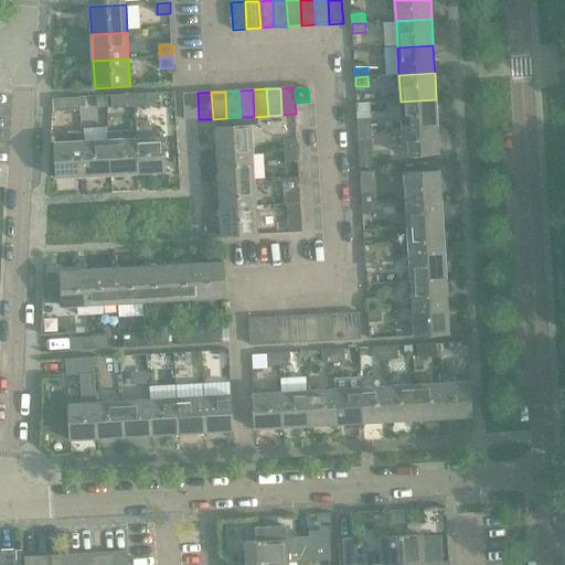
[(199,119),(198,93),(183,94),(185,120),(199,119)]
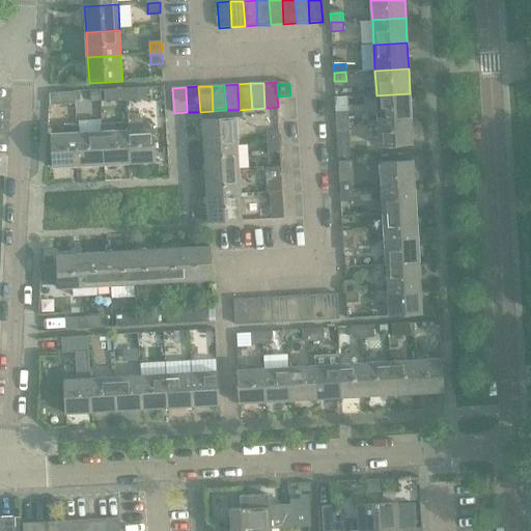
[(147,88),(126,89),(127,102),(147,101),(147,88)]
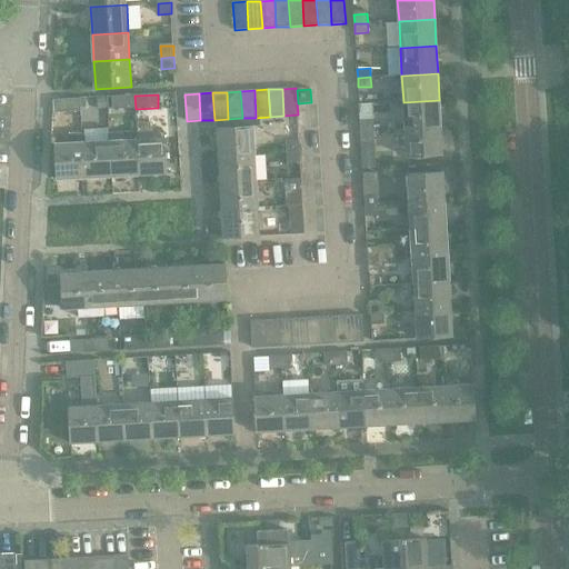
[(136,109),(135,96),(112,98),(113,110),(136,109)]
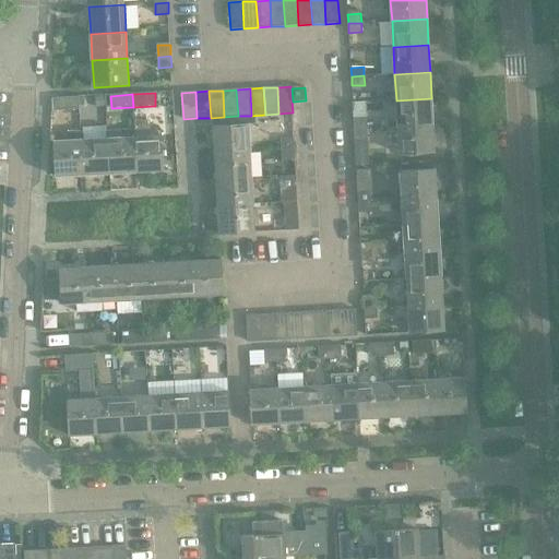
[(104,96),(95,96),(96,107),(105,107),(104,96)]
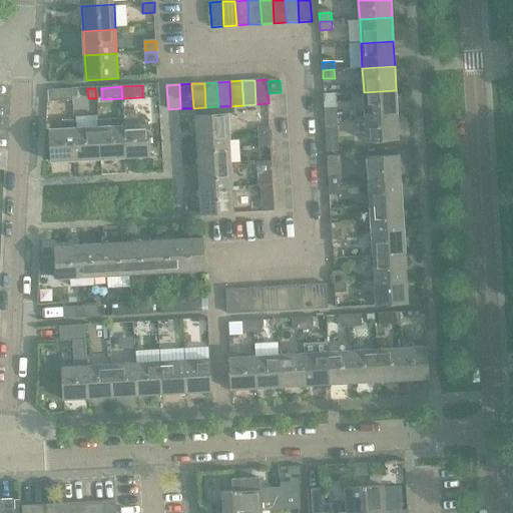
[(396,90),(364,92),(365,116),(398,115),(396,90)]
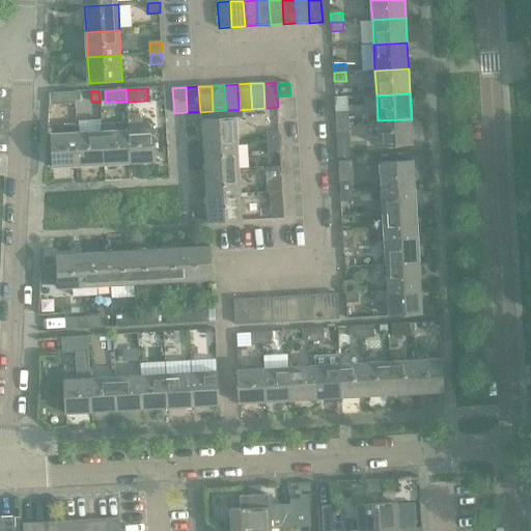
[(348,112),(336,113),(336,123),(348,122),(348,112)]
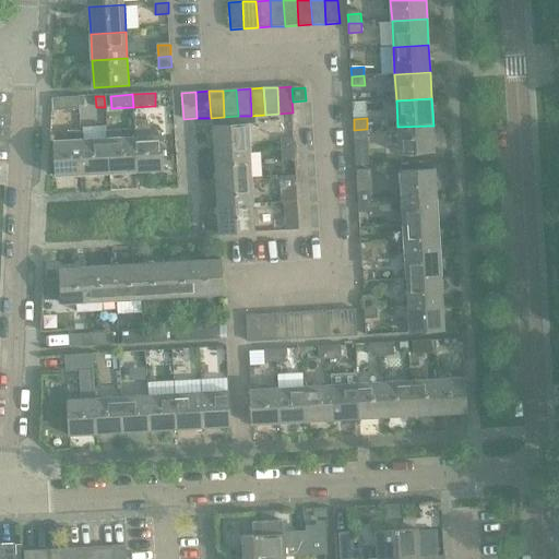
[(135,129),(134,129),(137,173),(164,170),(162,135),(149,137),(147,120),(135,120),(135,129)]
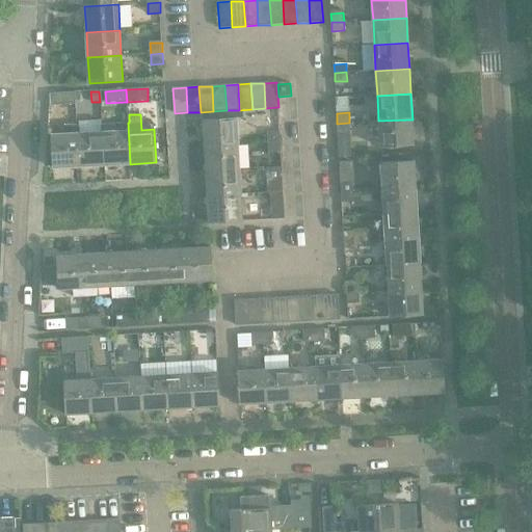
[(204,121),(205,145),(239,144),(237,118),(204,121)]
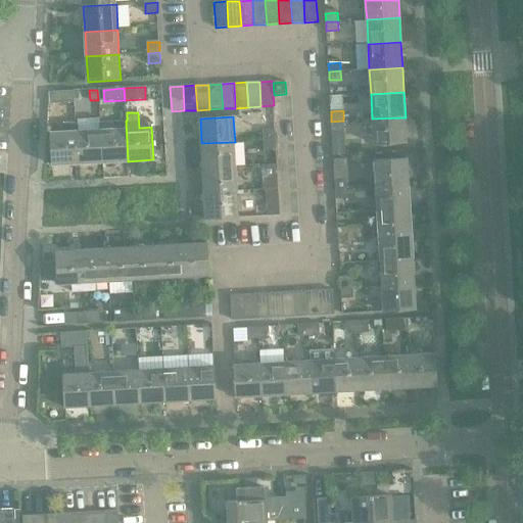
[(406,117),(372,119),(374,144),(407,143),(406,117)]
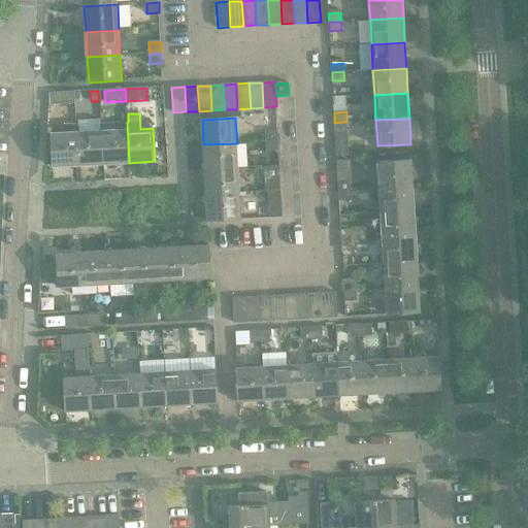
[(116,130),(102,131),(104,164),(129,163),(127,122),(114,123),(116,130)]
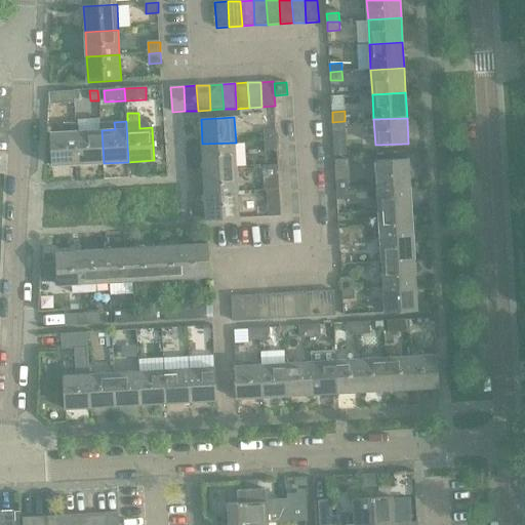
[(345,121),(332,122),(333,132),(346,132),(345,121)]
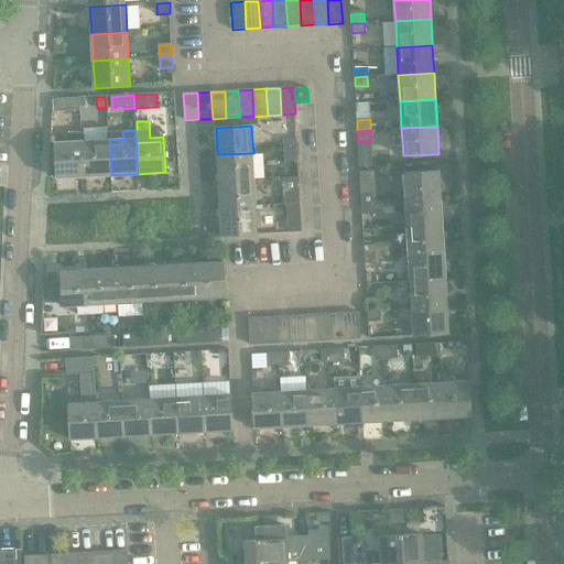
[(85,176),(83,141),(82,132),(68,132),(69,142),(55,143),(57,179),(85,176)]
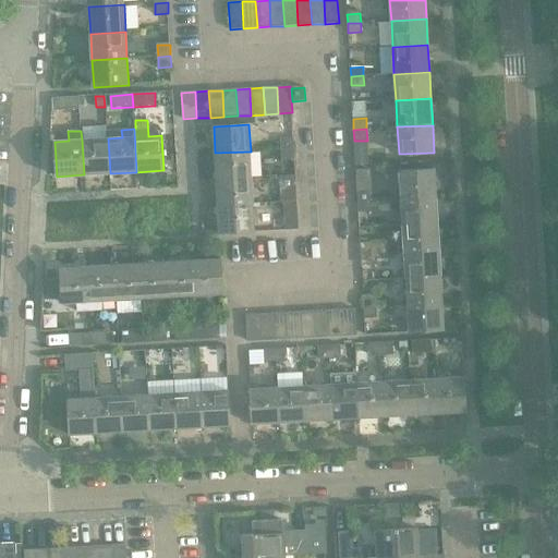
[(281,138),(281,149),(294,148),(293,137),(281,138)]
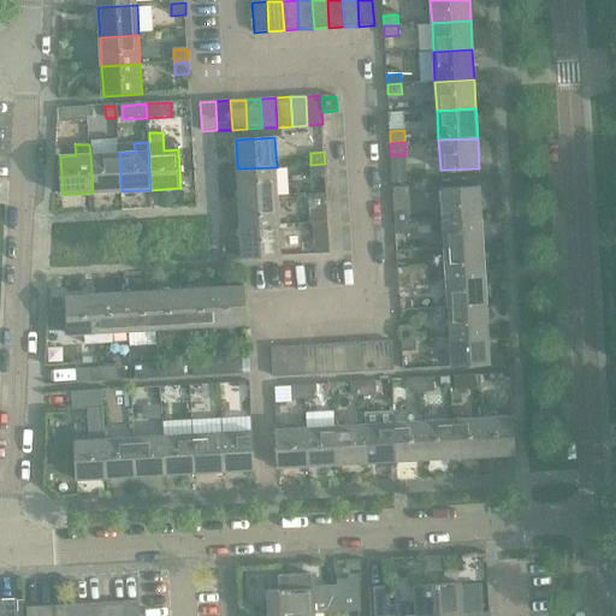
[(119,153),(90,154),(93,193),(122,191),(119,153)]
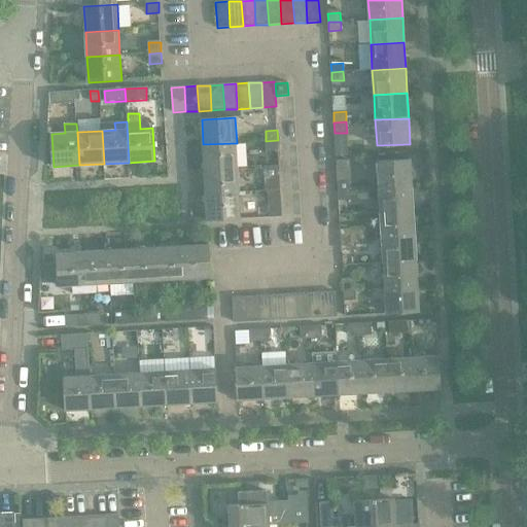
[(278,140),(266,141),(267,151),(279,151),(278,140)]
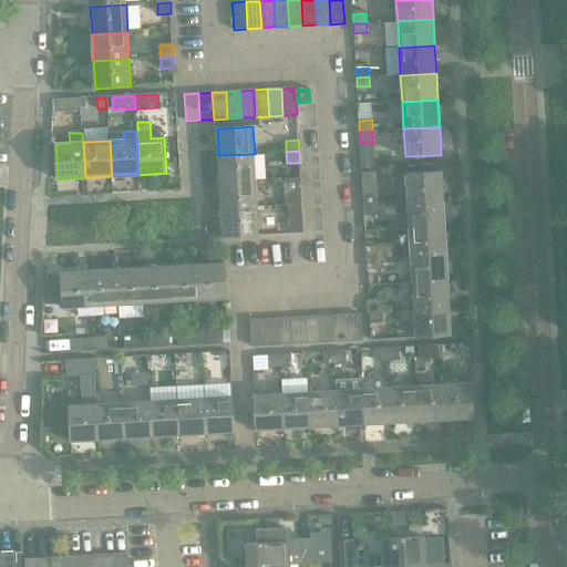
[(255,154),(218,155),(220,183),(256,181),(255,154)]
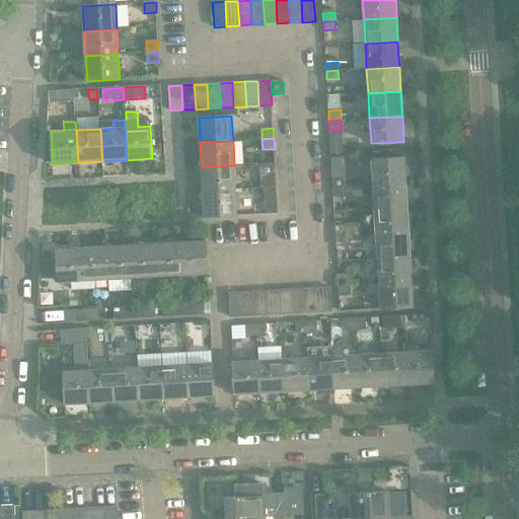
[(372,159),(373,186),(405,183),(404,158),(372,159)]
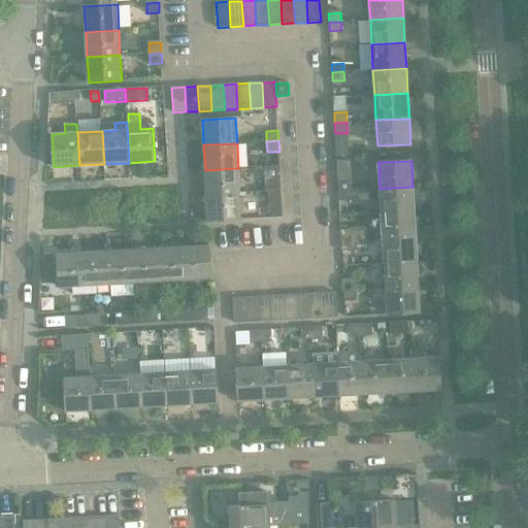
[(238,168),(205,170),(206,195),(239,193),(238,168)]
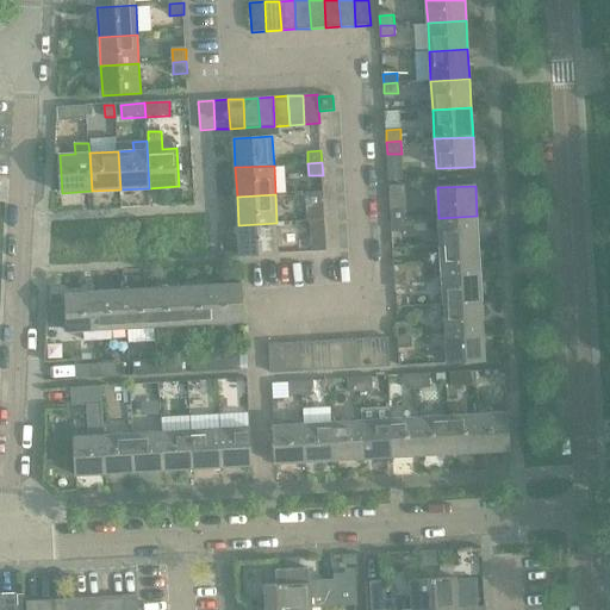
[(404,207),(391,209),(391,221),(405,219),(404,207)]
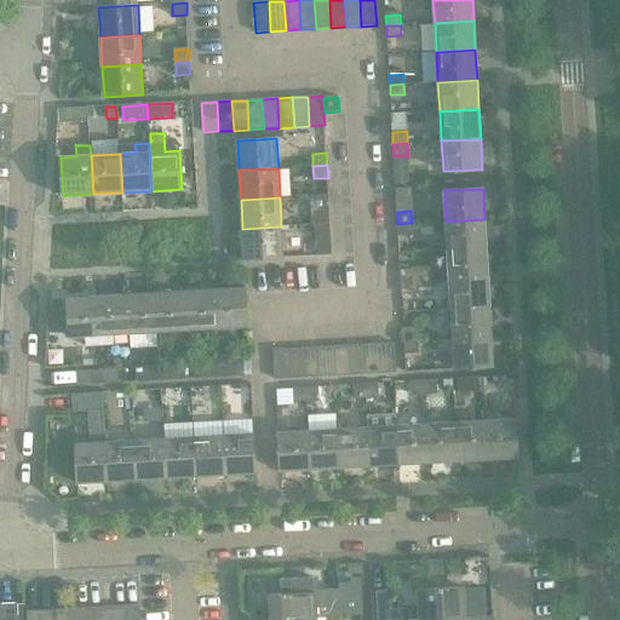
[(316,213),(316,225),(331,224),(329,212),(316,213)]
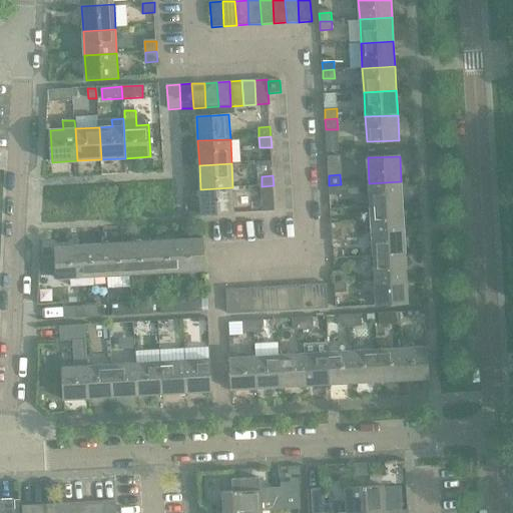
[(401,181),(369,183),(370,207),(403,205),(401,181)]
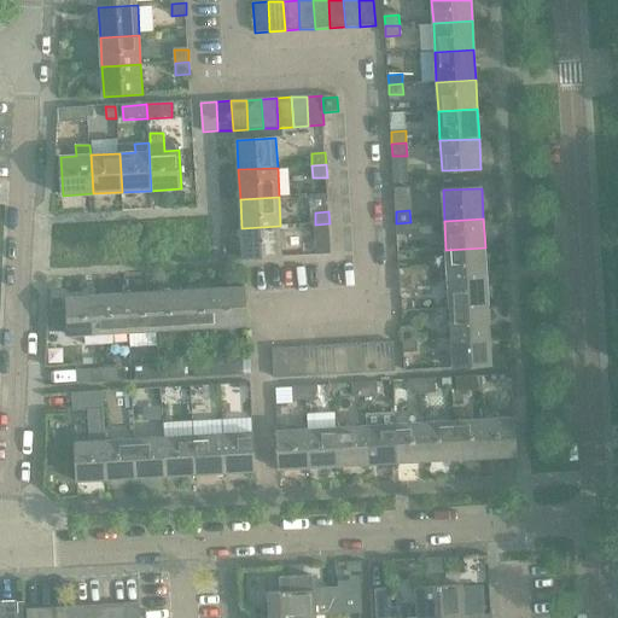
[(410,222),(396,223),(397,235),(410,235),(410,222)]
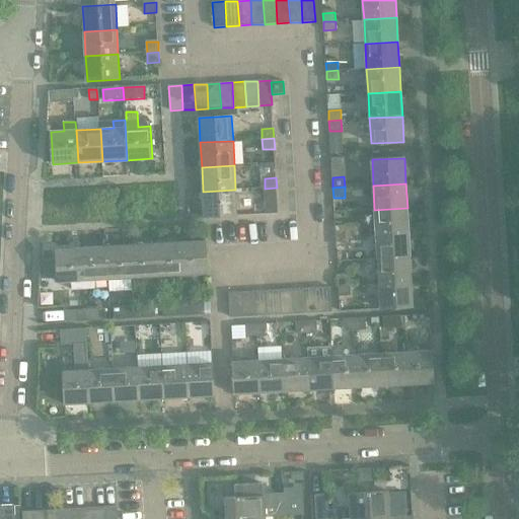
[(277,188),(265,189),(266,199),(277,198),(277,188)]
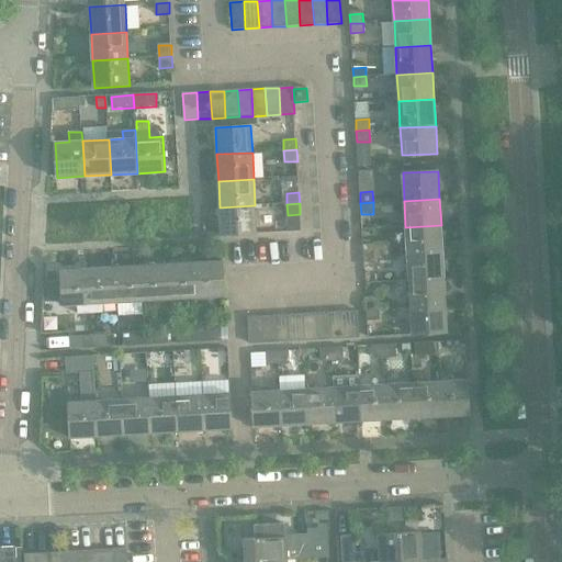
[(255,205),(220,208),(222,235),(257,233),(255,205)]
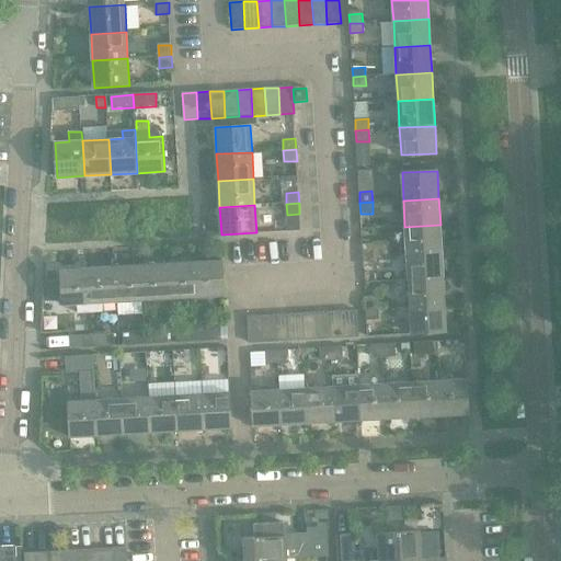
[(299,214),(287,215),(288,231),(300,230),(299,214)]
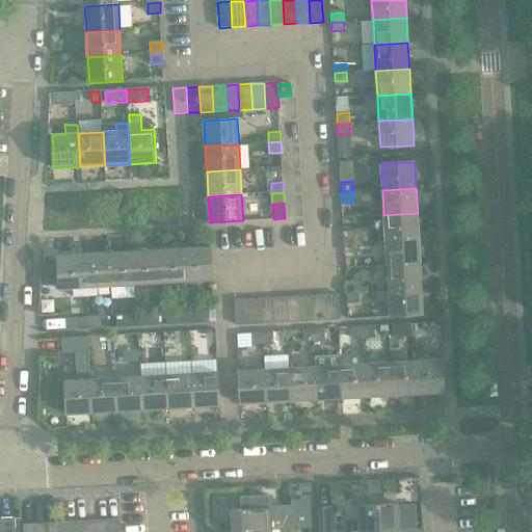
[(354,207),(342,208),(343,216),(354,216),(354,207)]
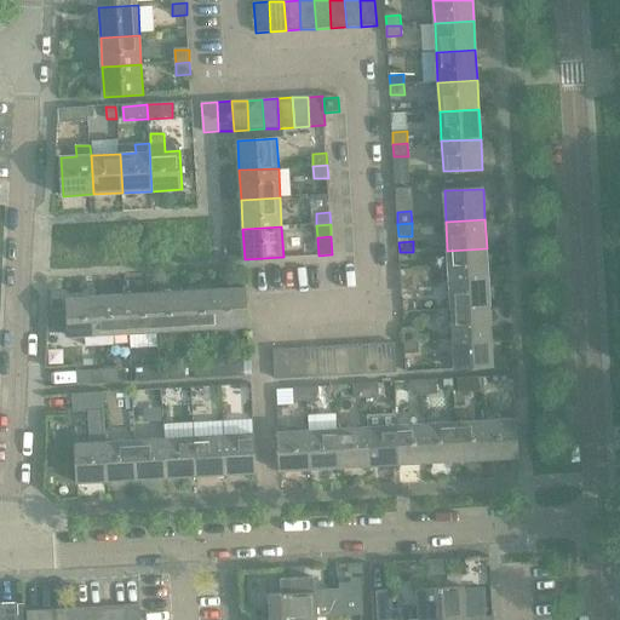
[(487,248),(447,251),(449,280),(488,277),(487,248)]
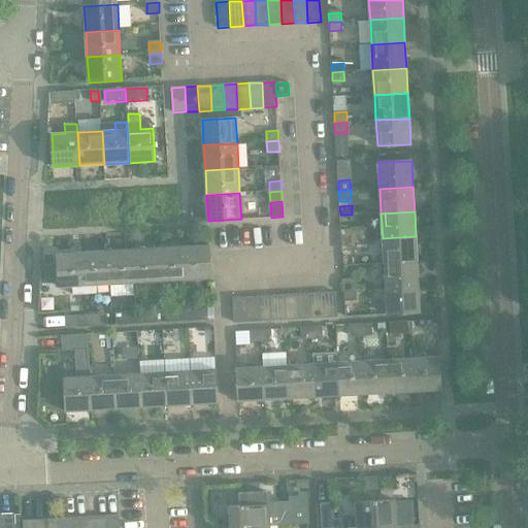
[(366,228),(340,229),(341,241),(367,239),(366,228)]
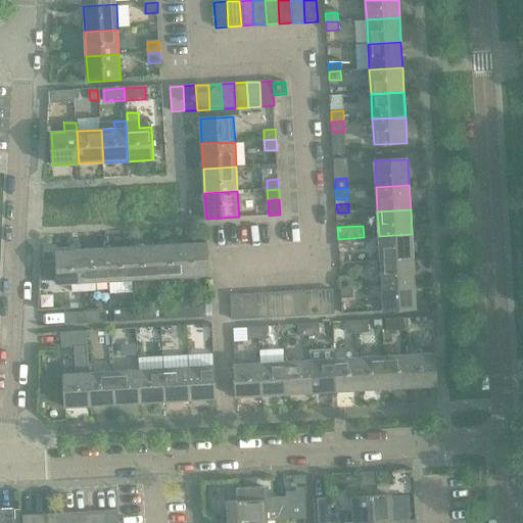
[(412,234),(379,236),(380,262),(414,259),(412,234)]
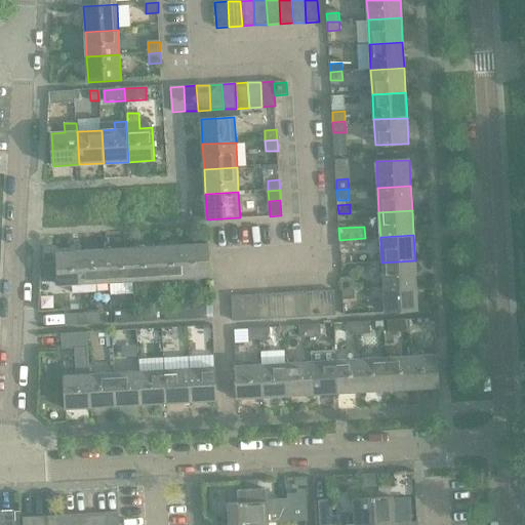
[(365,238),(339,240),(340,251),(366,250),(365,238)]
